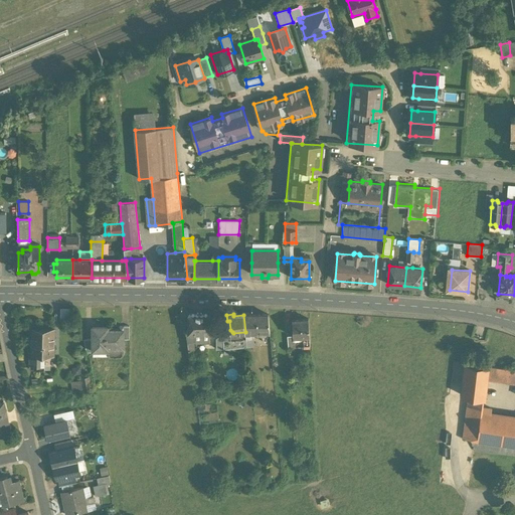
[(210,315),(189,315),(189,331),(188,333),(195,333),(210,333),(210,315)]
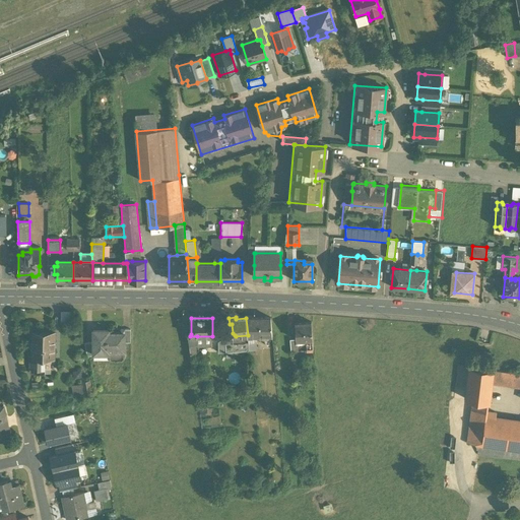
[(265,318),(246,318),(248,335),(255,335),(265,335),(265,318)]
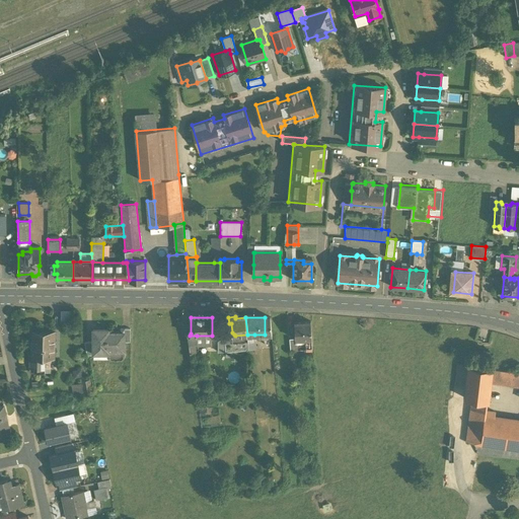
[(311,321),(294,322),(295,328),(292,328),(293,334),(295,334),(295,340),(306,340),(312,339),(311,321)]
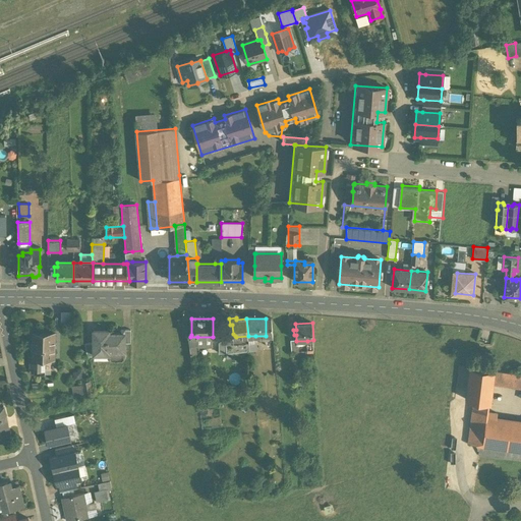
[(109,331),(94,331),(94,343),(94,352),(95,352),(95,357),(95,361),(110,361),(109,360),(109,352),(116,352),(116,334),(109,334),(109,331)]
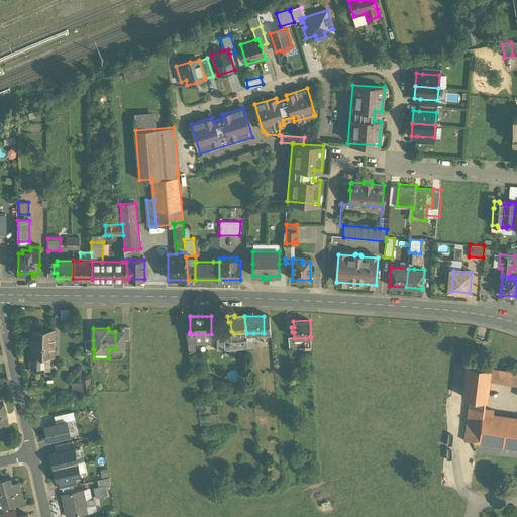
[(119,328),(119,331),(115,331),(115,349),(108,349),(108,357),(109,358),(110,359),(122,359),(124,357),(123,341),(123,328),(119,328)]
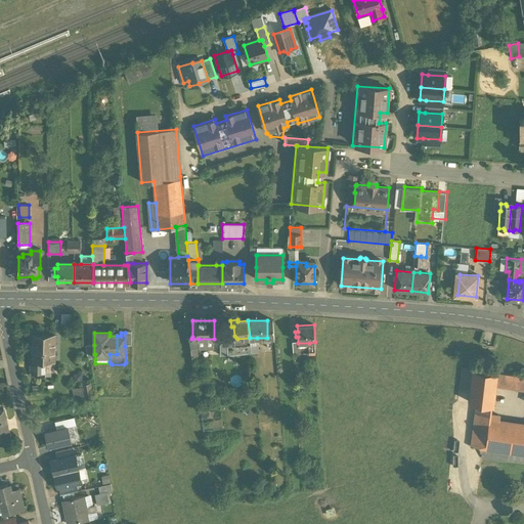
[(55,336),(33,335),(33,343),(32,352),(33,352),(33,358),(33,360),(41,360),(47,360),(47,363),(54,363),(54,353),(55,353),(55,344),(54,344),(55,336)]
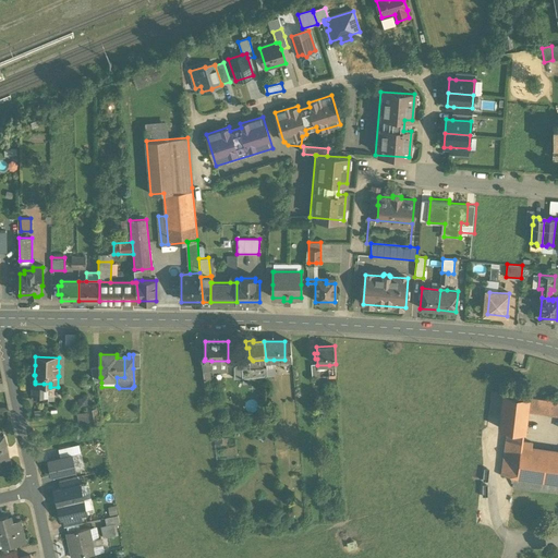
[(211,361),(204,361),(205,359),(201,360),(203,372),(209,371),(228,371),(228,361),(211,361)]
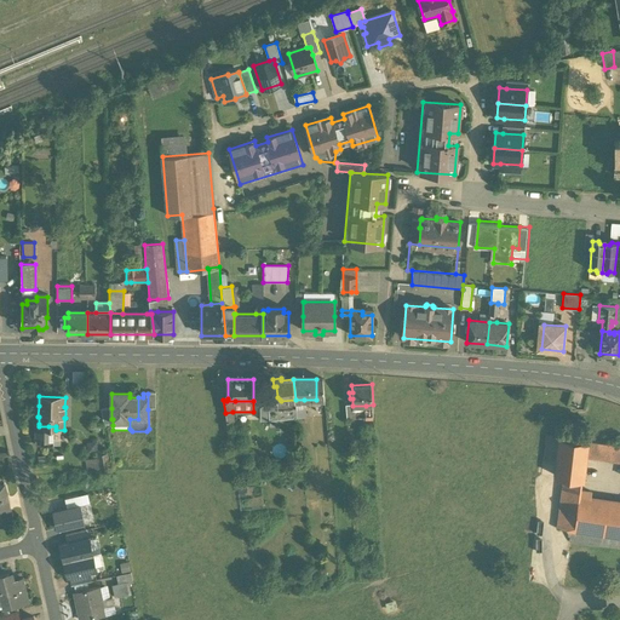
[(280,400),(276,405),(268,405),(269,420),(297,418),(296,400),(281,401),(280,400)]
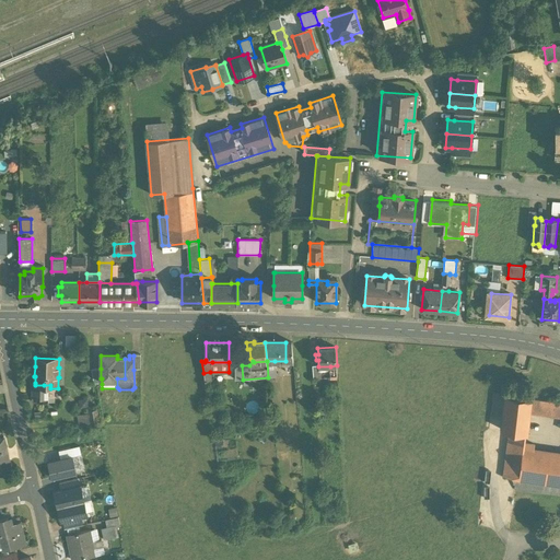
[(276,378),(275,361),(267,361),(268,377),(273,376),(273,378),(276,378)]
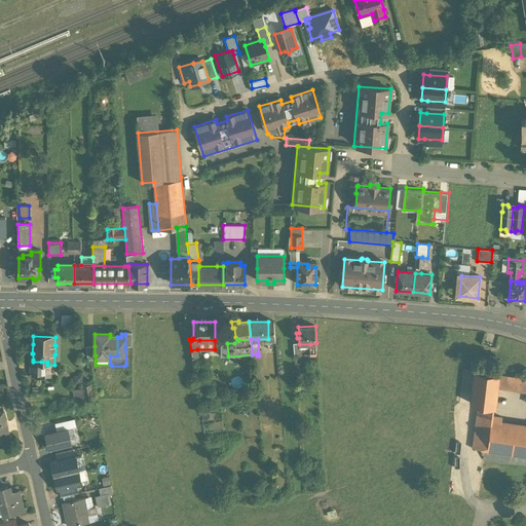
[(95,346),(85,346),(88,361),(96,361),(96,355),(95,355),(95,346)]
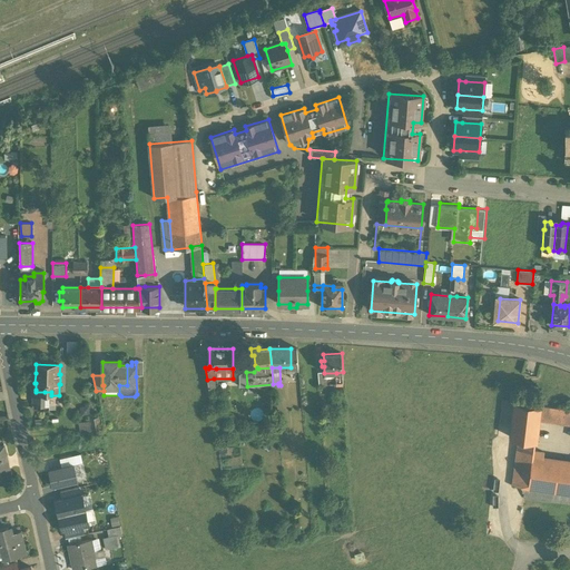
[(45,392),(36,392),(36,390),(33,390),(32,409),(41,409),(41,411),(43,411),(43,409),(49,410),(49,403),(43,403),(45,392)]
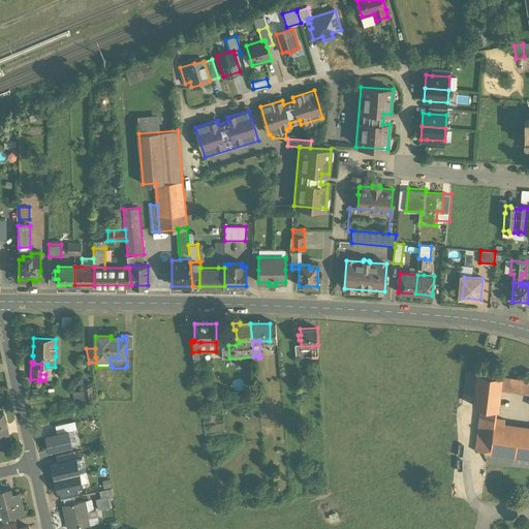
[(501,378),(478,375),(473,408),(480,409),(480,417),(494,419),(496,411),(499,393),(501,378)]
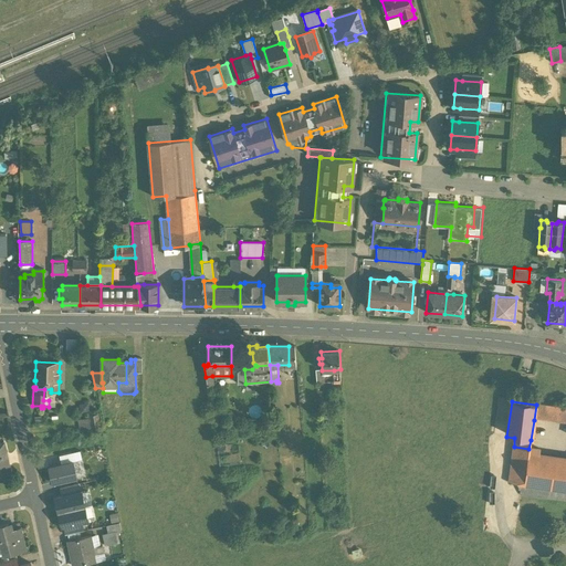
[(565,408),(536,405),(534,420),(537,420),(538,417),(565,420),(565,408)]
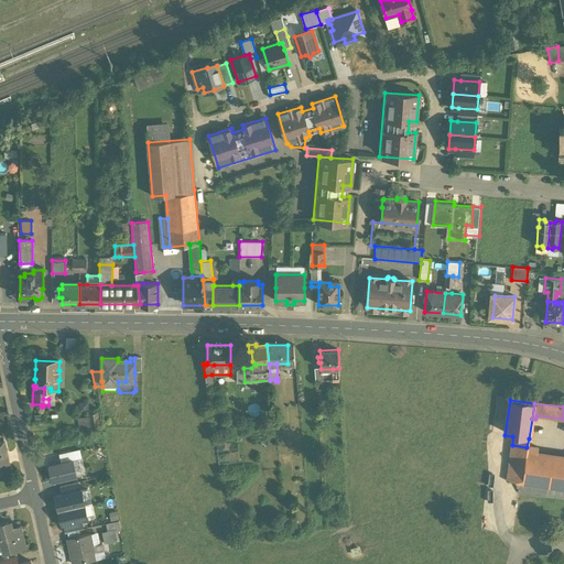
[(97,413),(89,414),(90,418),(93,426),(93,431),(100,430),(97,413)]
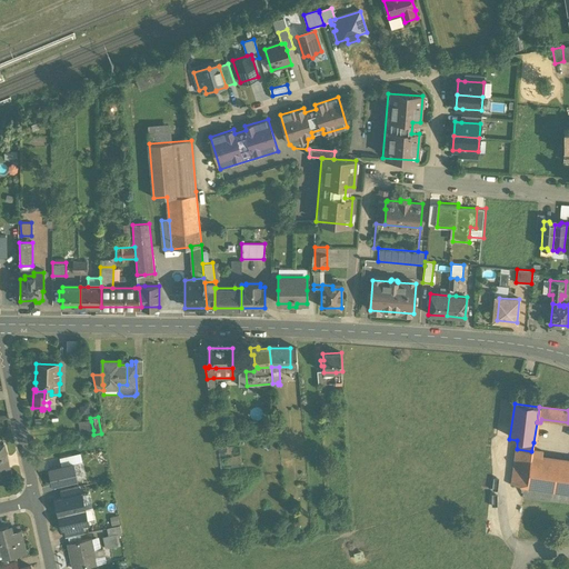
[(91,421),(80,423),(81,432),(93,430),(91,421)]
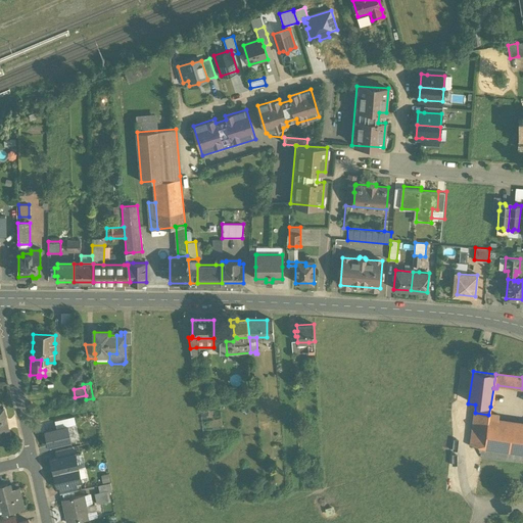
[(4,409),(0,409),(0,438),(10,437),(4,409)]
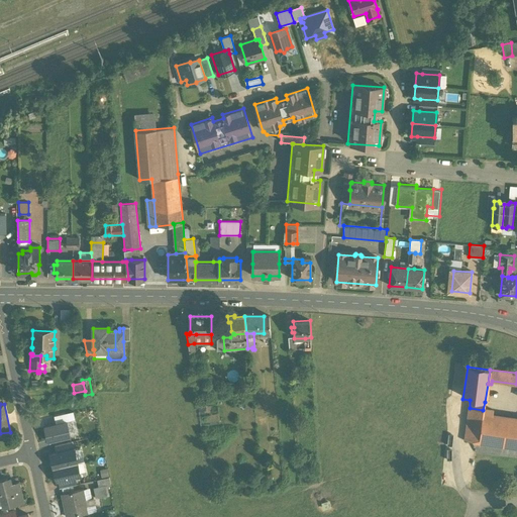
[(483,410),(470,408),(466,441),(479,443),(483,410)]
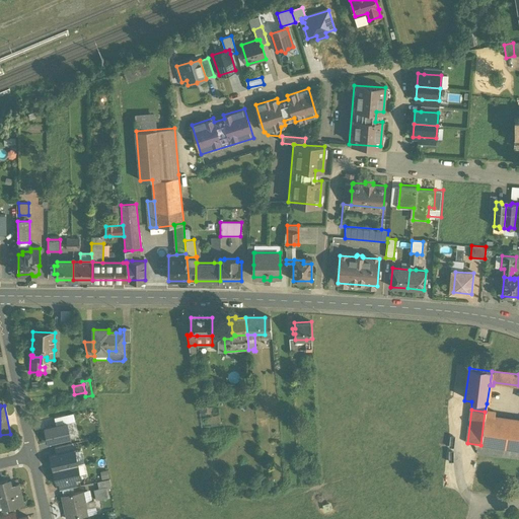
[(518,421),(494,419),(495,413),(485,412),(480,445),(503,447),(518,449),(518,421)]
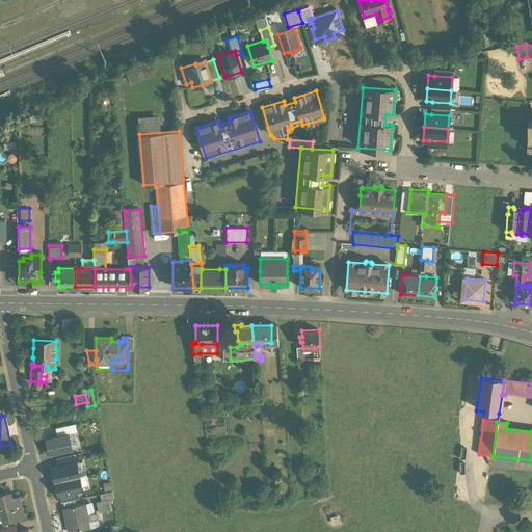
[(55,429),(56,437),(70,434),(76,433),(75,425),(55,429)]
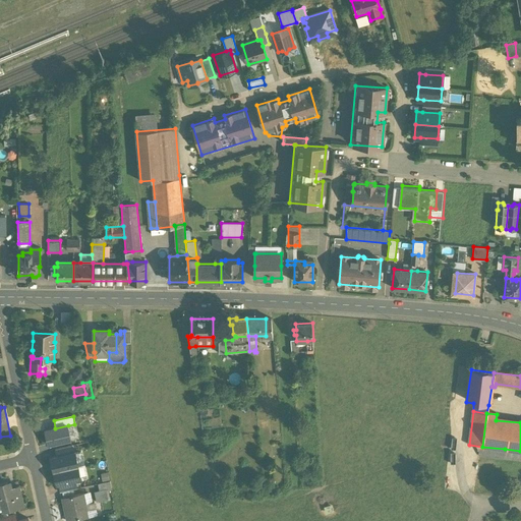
[(45,430),(48,446),(71,441),(68,425),(55,428),(45,430)]
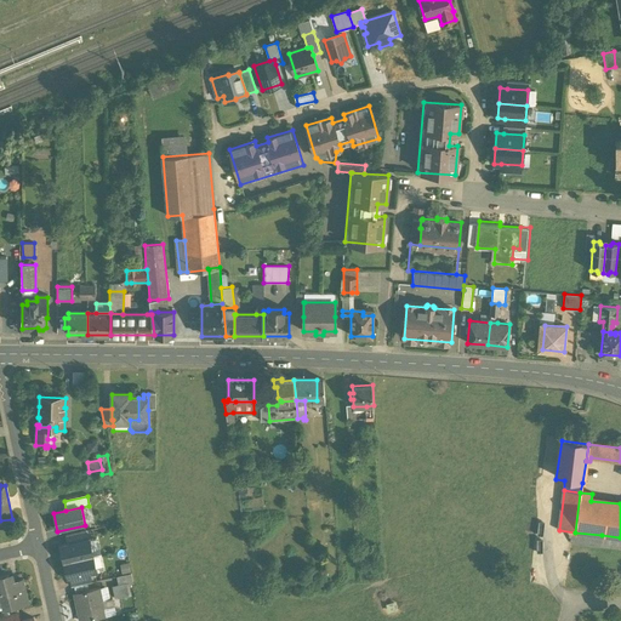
[(86,533),(66,536),(68,546),(87,541),(86,533)]
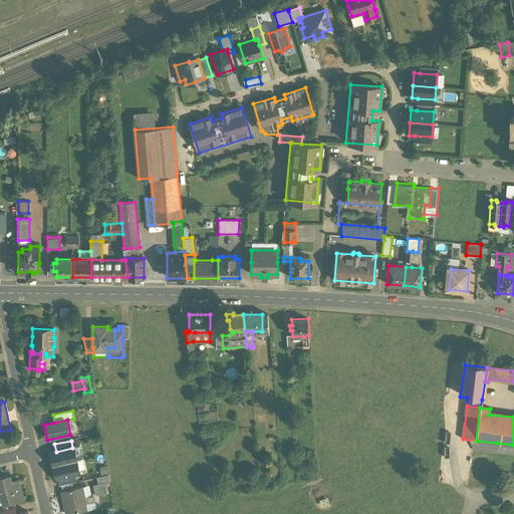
[(498,443),(476,441),(475,451),(496,454),(498,443)]
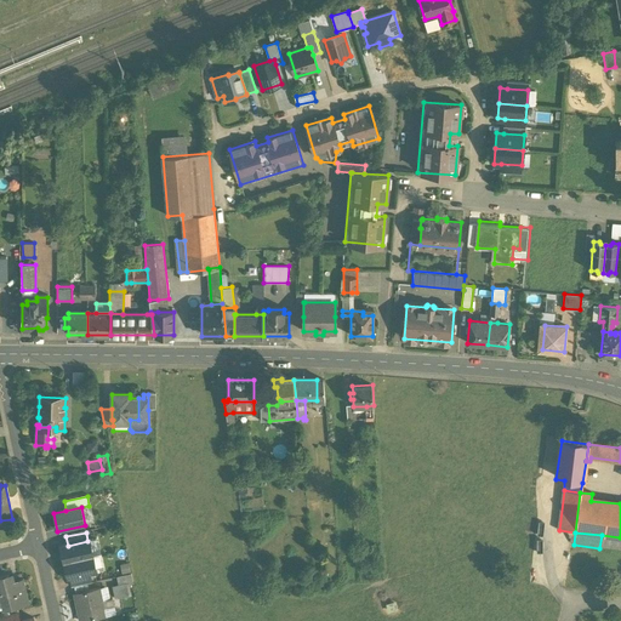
[(620,537),(602,535),(599,548),(620,550),(620,537)]
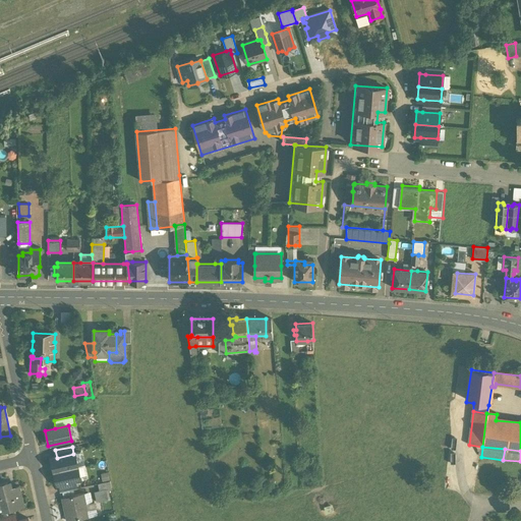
[(57,458),(51,459),(54,472),(77,467),(74,454),(73,454),(57,458)]
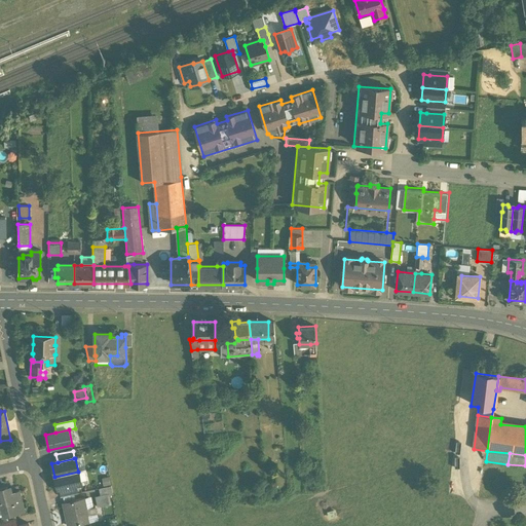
[(78,472),(54,477),(58,490),(76,486),(81,485),(78,472)]
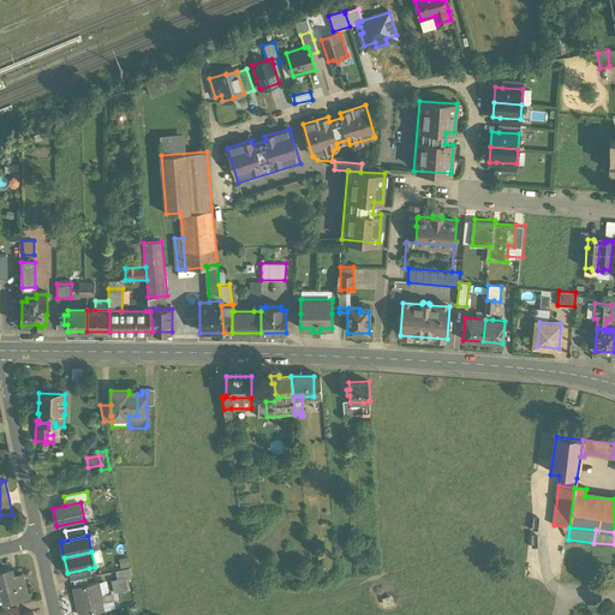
[(13,572),(9,572),(7,568),(0,569),(0,591),(1,591),(4,602),(29,596),(23,573),(13,575),(13,572)]
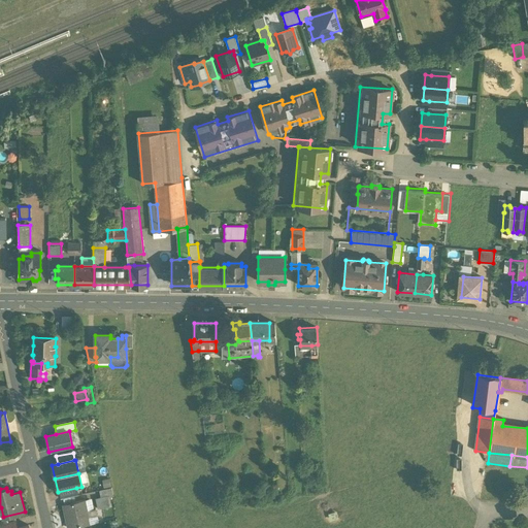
[(76,488),(60,492),(61,499),(78,496),(76,488)]
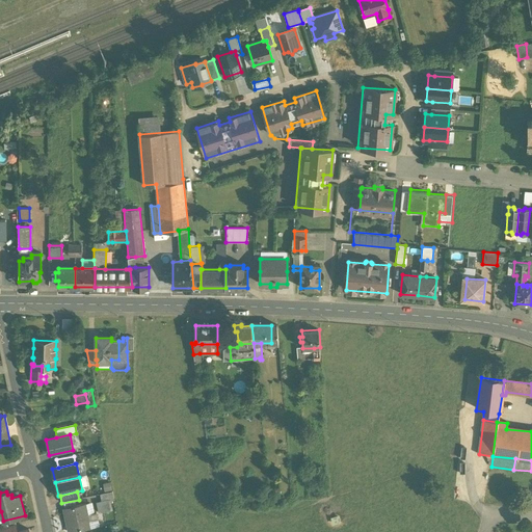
[(112,493),(100,495),(102,502),(102,503),(108,502),(114,501),(112,493)]
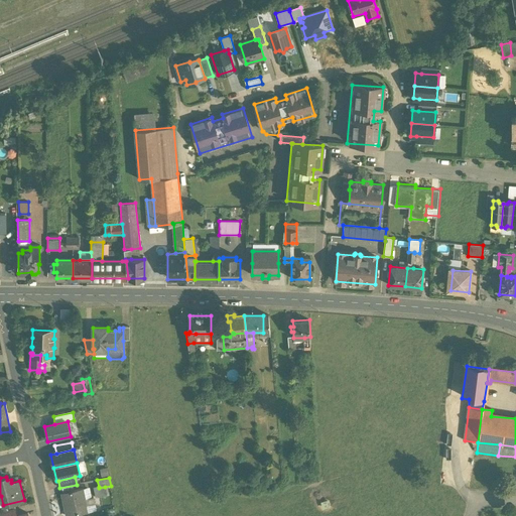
[(105,487),(99,488),(99,487),(94,488),(96,499),(107,497),(105,487)]
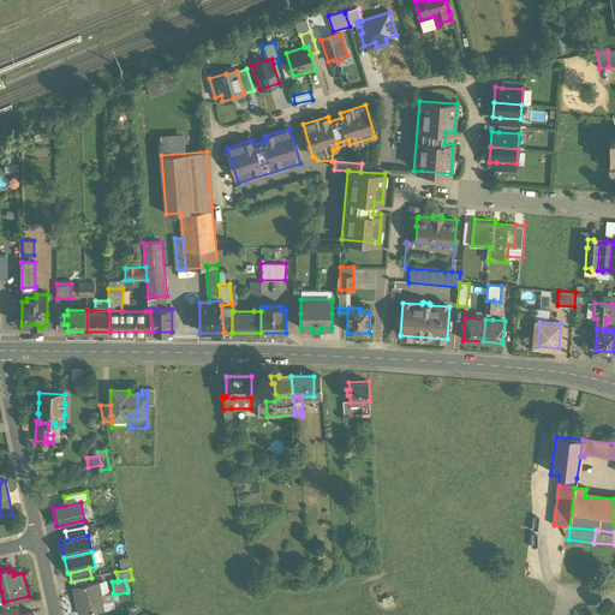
[(99,584),(76,589),(81,614),(88,614),(105,611),(103,604),(101,596),(99,584)]
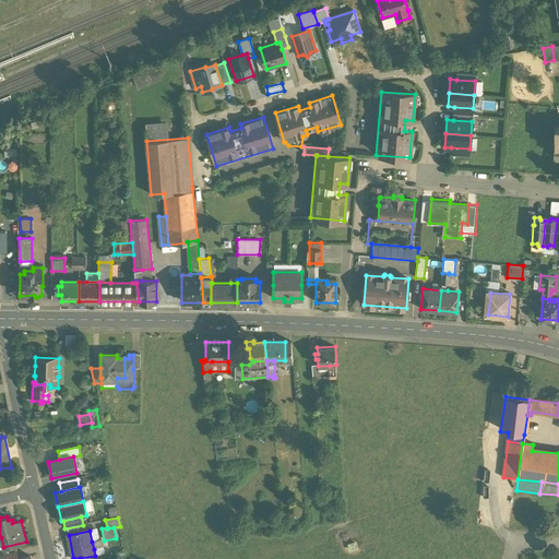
[(102,540),(92,542),(94,549),(103,547),(102,540)]
